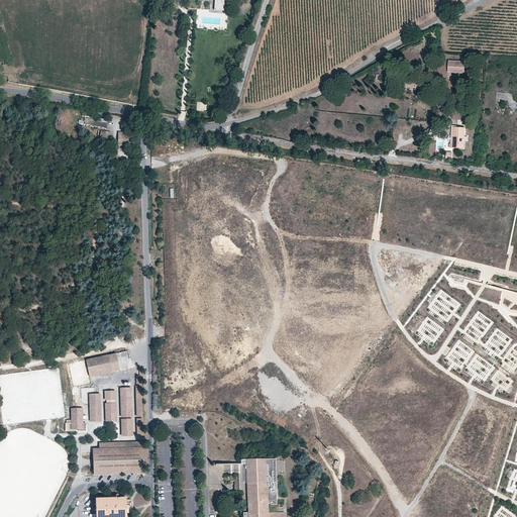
[(213,0),(213,9),(225,10),(225,0),(213,0)]
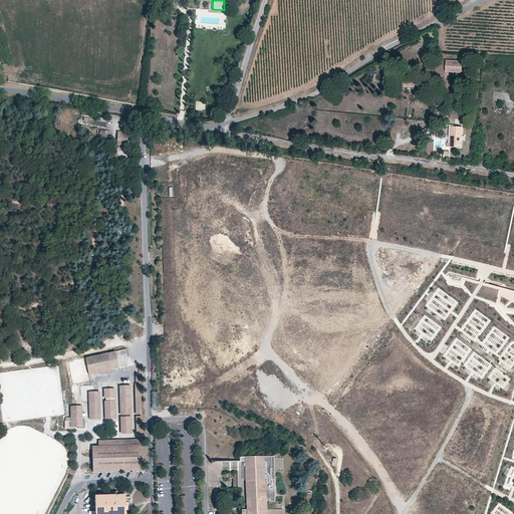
[(463,60),(447,60),(447,71),(462,72),(463,60)]
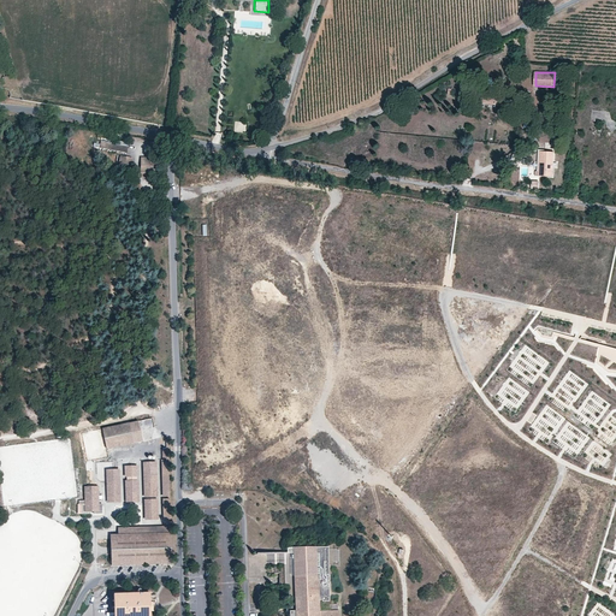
[(504,93),(484,89),(483,101),(503,105),(504,93)]
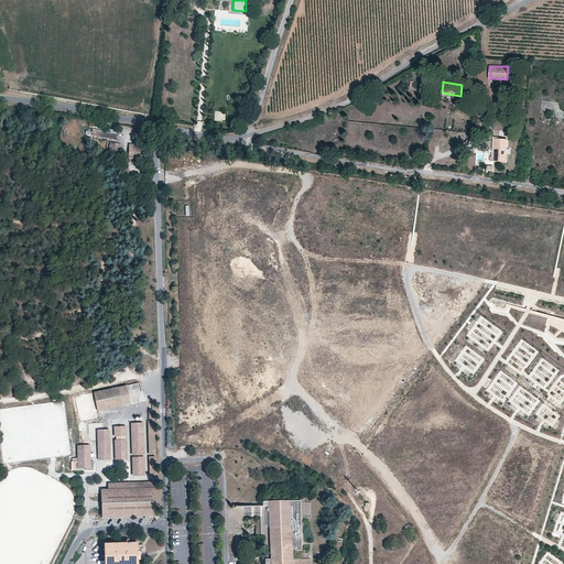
[(117,140),(118,134),(93,130),(91,136),(117,140)]
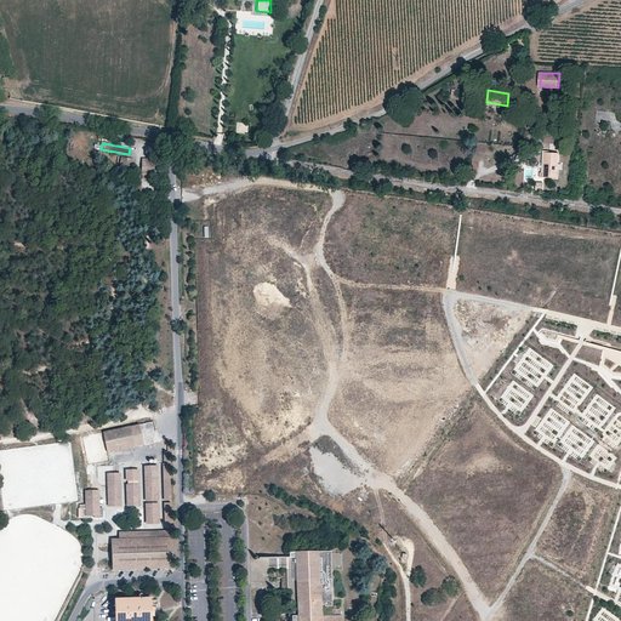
[(559,153),(546,152),(545,176),(558,177),(558,167),(562,167),(562,164),(558,164),(559,153)]
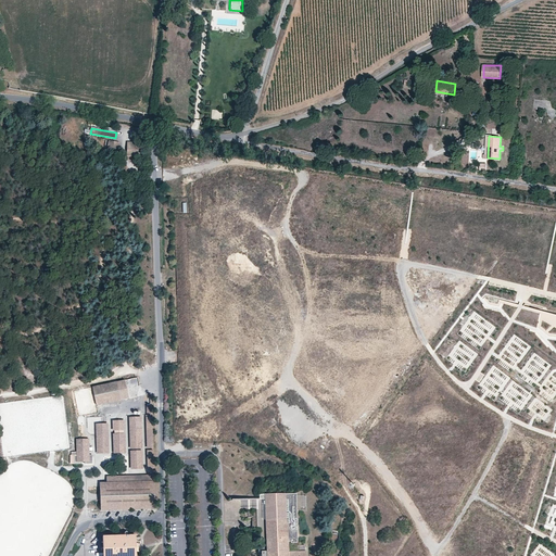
[(119,142),(109,140),(106,153),(117,155),(119,142)]
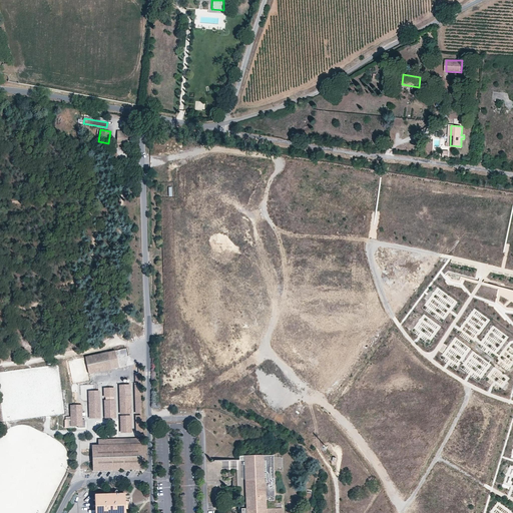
[(117,130),(117,143),(131,143),(132,132),(122,131),(122,130),(117,130)]
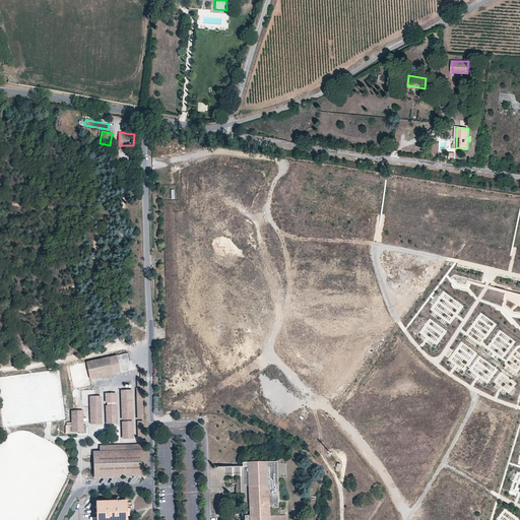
[(89,378),(120,372),(117,355),(86,361),(89,378)]
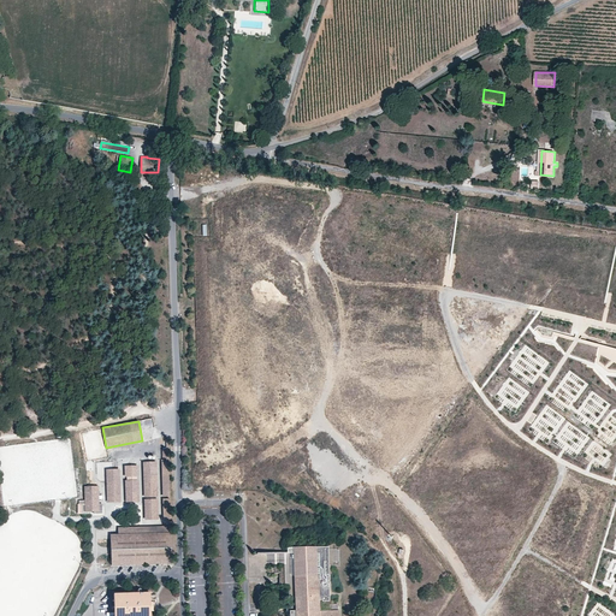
[(600,468),(611,455),(594,440),(584,455),(600,468)]
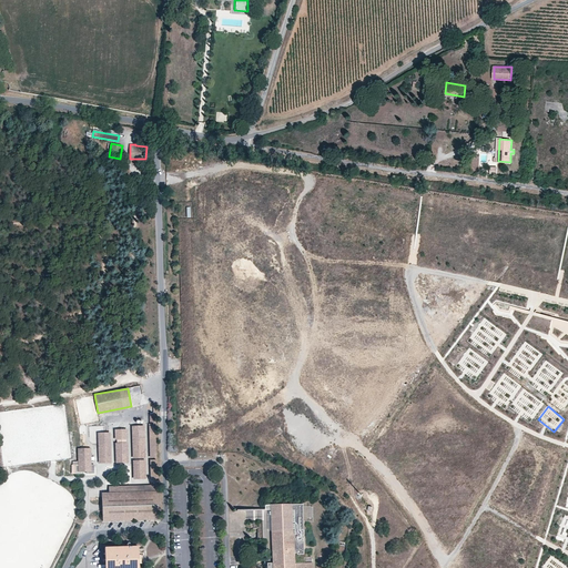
[(117,413),(102,414),(102,424),(117,423),(117,413)]
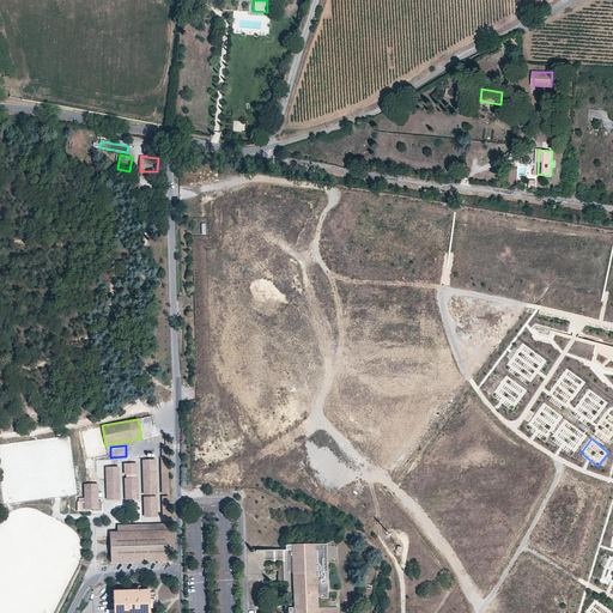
[(156,495),(155,459),(144,460),(145,495),(156,495)]
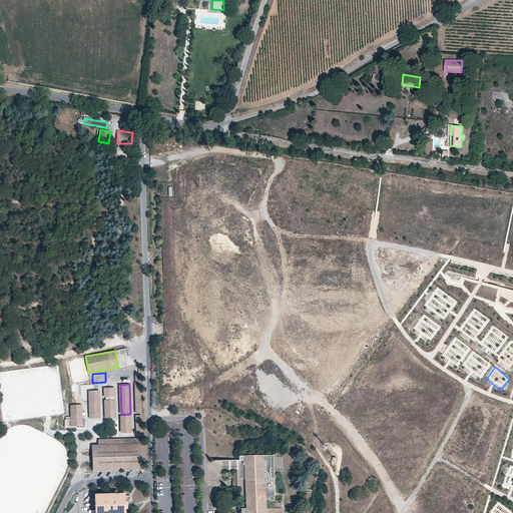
[(113,387),(104,388),(104,397),(114,397),(113,387)]
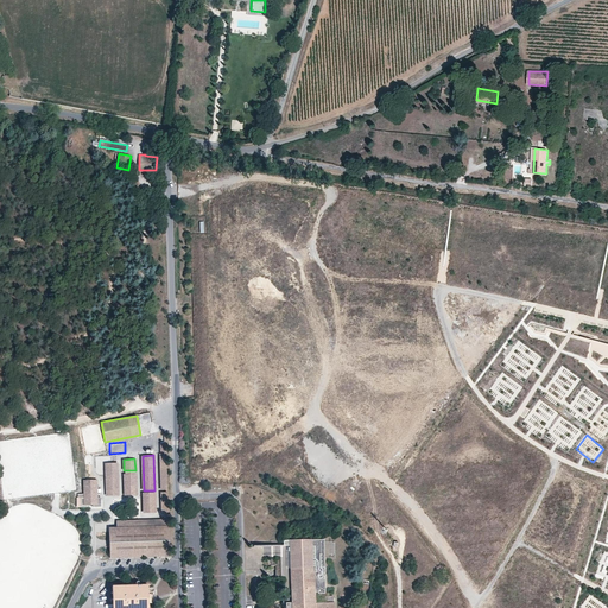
[(119,494),(118,462),(103,463),(105,495),(119,494)]
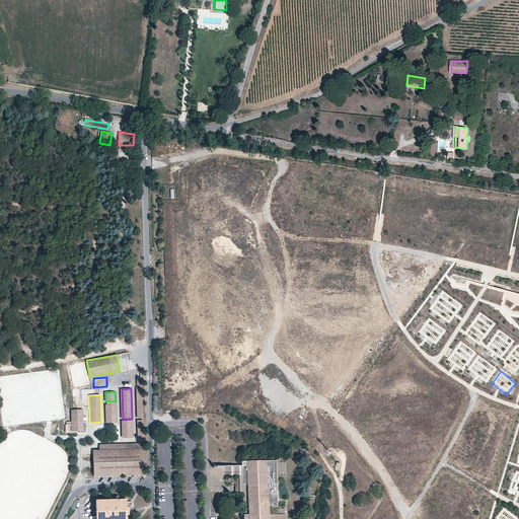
[(116,403),(106,404),(106,423),(116,423),(116,403)]
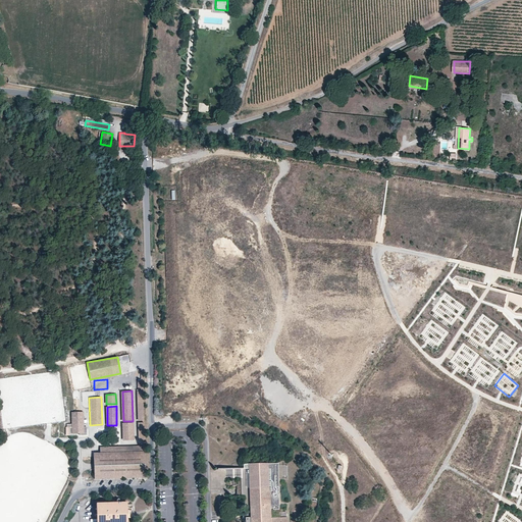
[(84,426),(84,411),(71,411),(71,426),(68,426),(69,434),(76,434),(76,433),(80,433),(80,434),(87,434),(87,426),(84,426)]
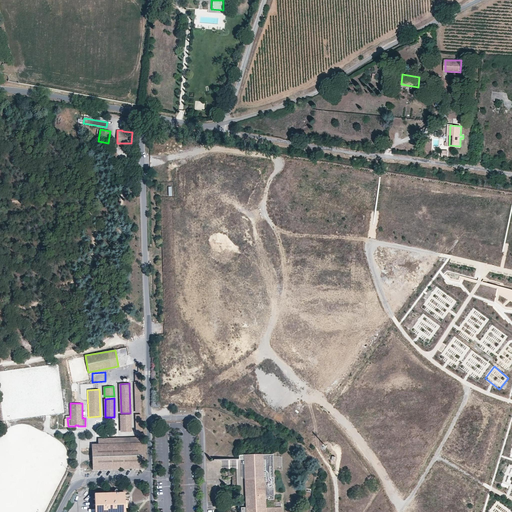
[(130,414),(121,415),(121,432),(130,431),(130,414)]
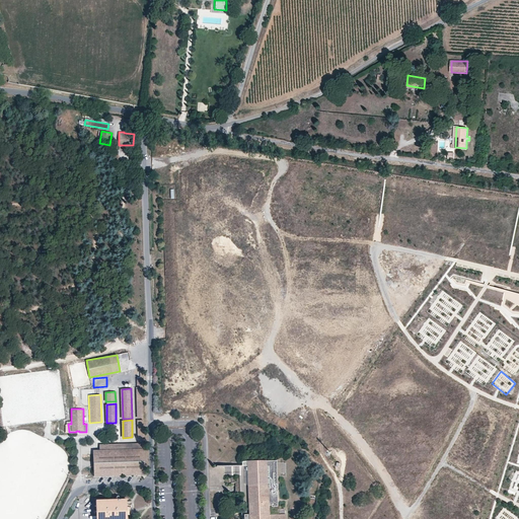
[(145,474),(144,448),(143,448),(99,450),(93,450),(94,476),(145,474)]
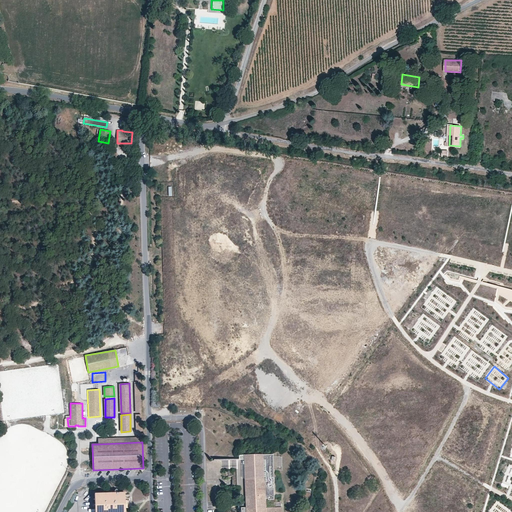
[(250,455),(238,455),(238,459),(244,458),(245,470),(245,484),(245,486),(246,507),(241,507),(241,511),(281,511),(281,508),(265,508),(265,498),(268,498),(268,499),(274,499),(273,454),(256,455),(256,457),(250,457),(250,455)]
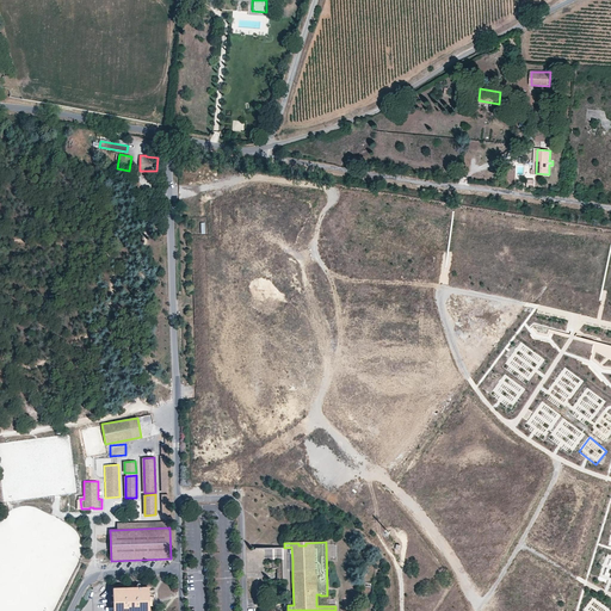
[(292,578),(292,561),(291,561),(291,559),(282,559),(283,580),(285,580),(285,578),(292,578)]
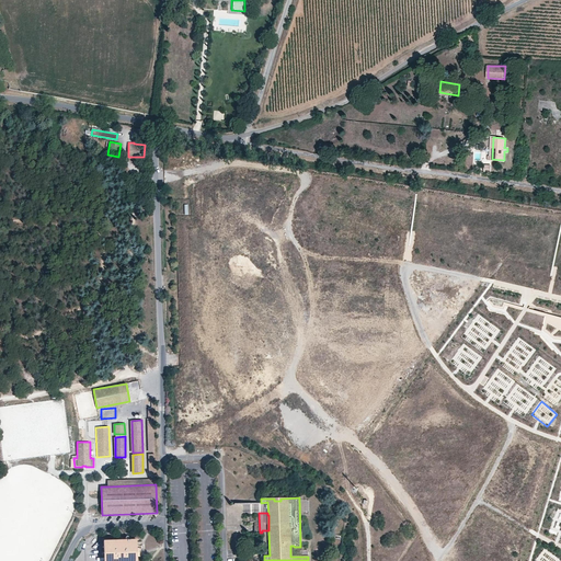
[(104,541),(104,560),(137,560),(136,540),(104,541)]
